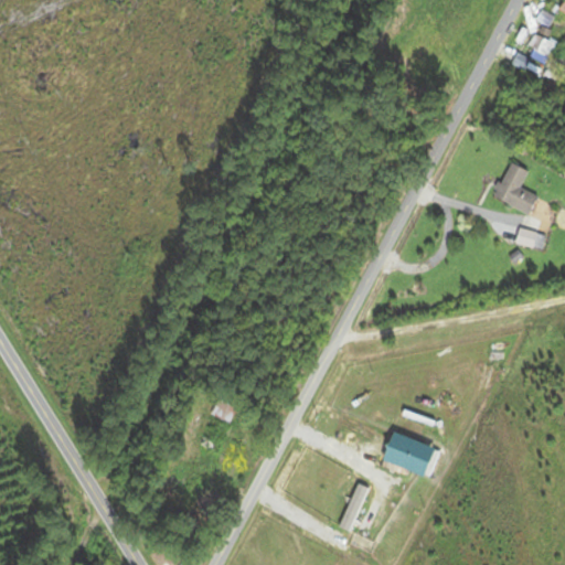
[(539,20),(550,28),(556,19),(545,10),(539,20)]
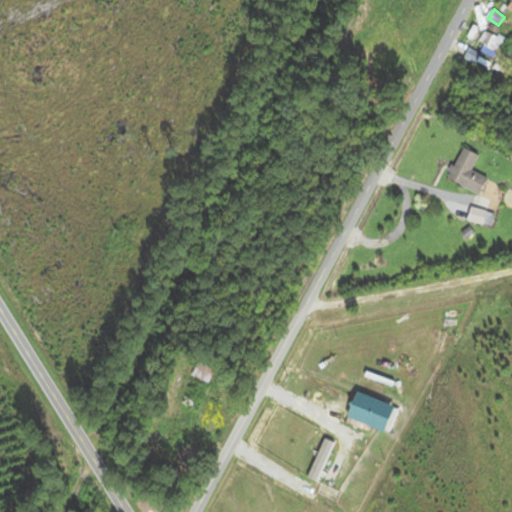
[(478,49),(497,58),(506,40),(487,31),(478,49)]
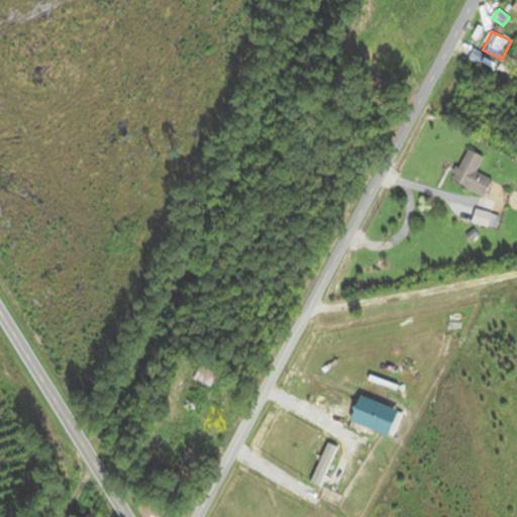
[(496,180),(480,172),(487,158),(471,148),(454,179),(488,196),(496,180)]
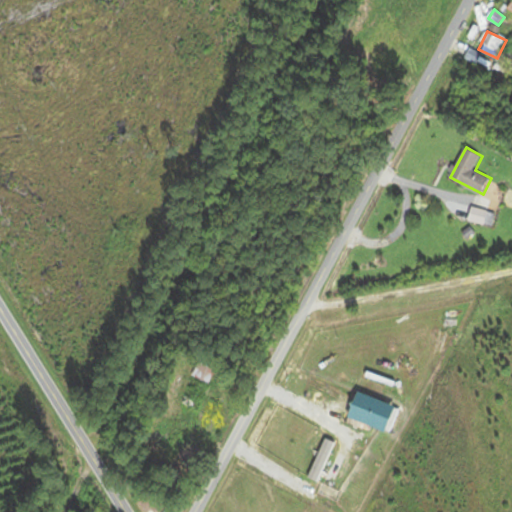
[(472,221),(492,227),(496,213),(476,207),(472,221)]
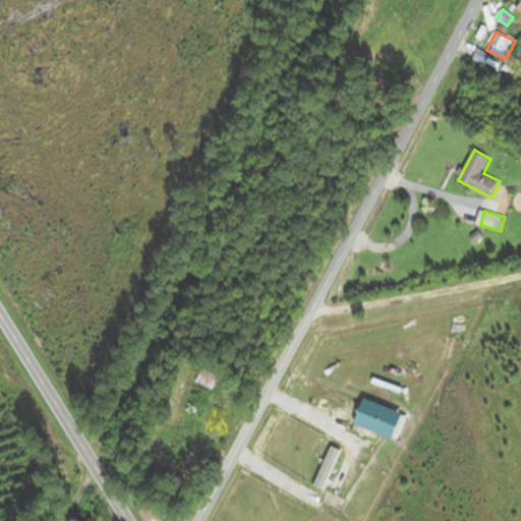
[(200,419),(221,377),(203,368),(182,411),(200,419)]
